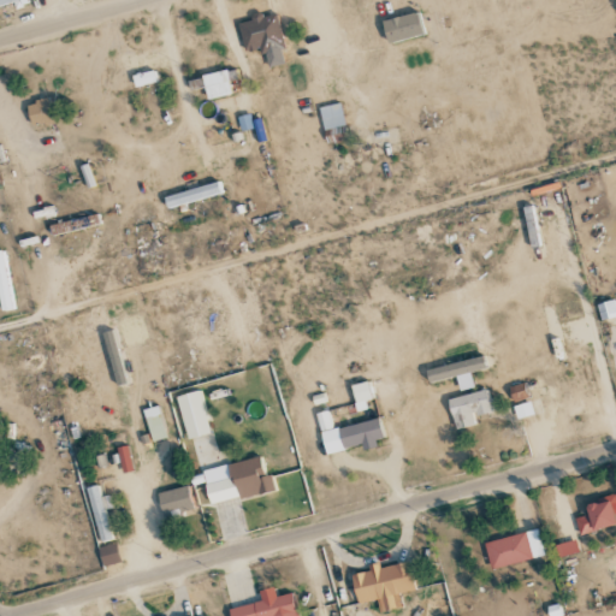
[(383,21),(388,43),(425,35),(420,12),(383,21)]
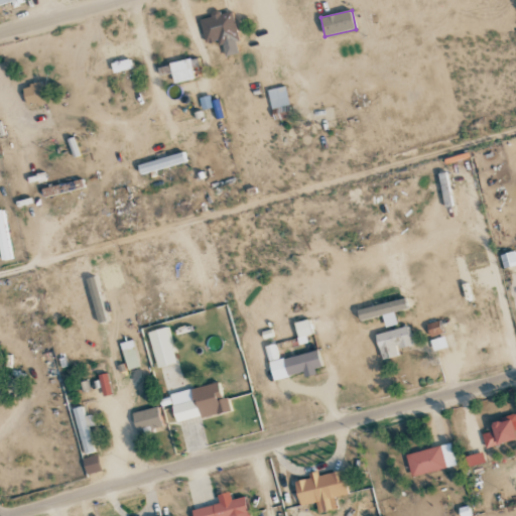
[(231,11),(200,18),(206,43),(220,39),(224,56),(241,52),(231,11)]
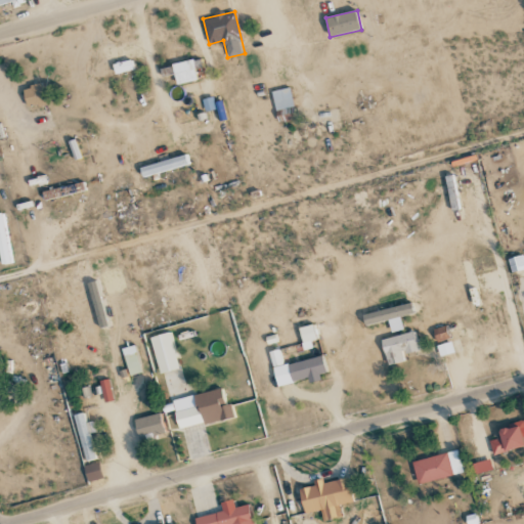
[(201,67),(200,58),(171,63),(175,85),(197,81),(194,68),(201,67)]
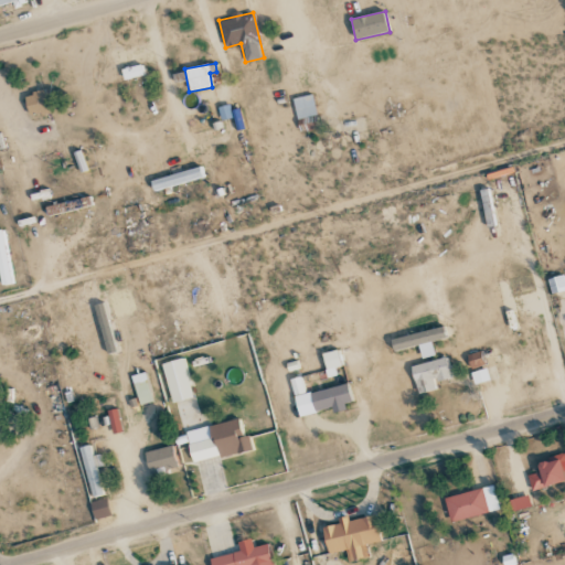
[(142,76),(141,65),(121,68),(124,80),(142,76)]
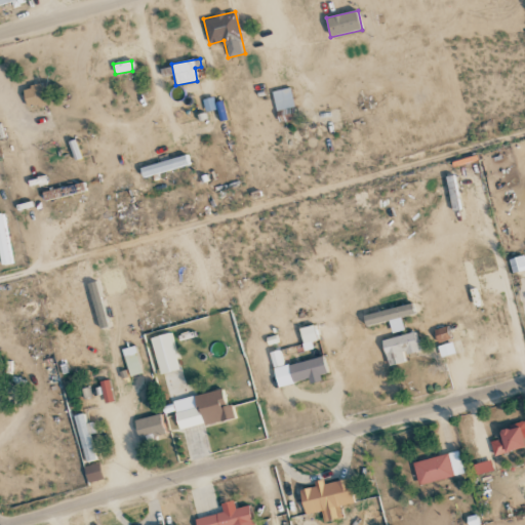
[(44,106),(41,84),(23,87),(26,108),(44,106)]
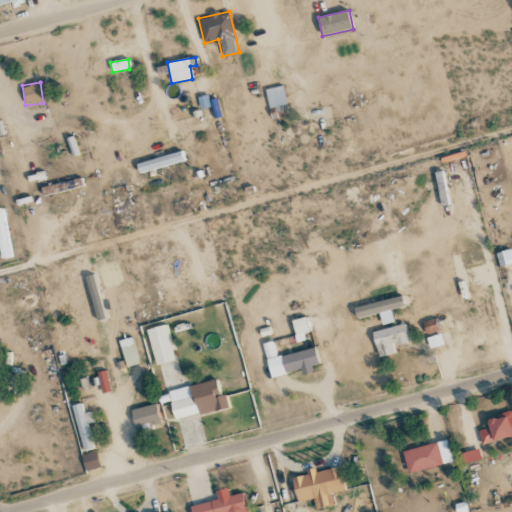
[(286,105),(283,86),(265,89),(269,109),(286,105)]
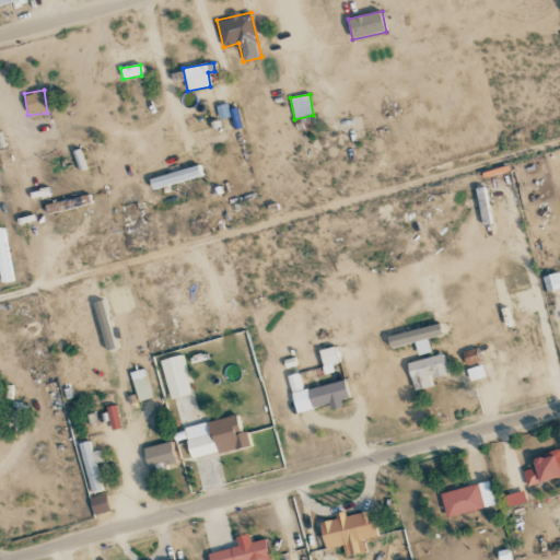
[(149,178),(152,189),(203,176),(200,165),(149,178)]
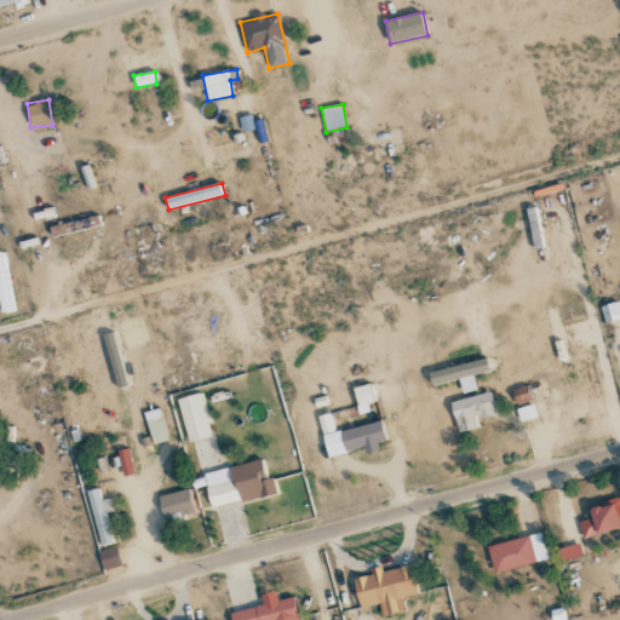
[(101,227),(99,217),(51,227),(53,236),(101,227)]
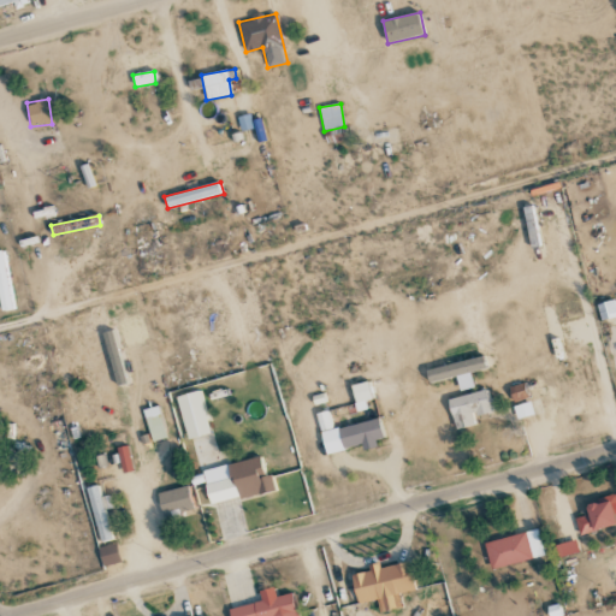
[(0,250),(0,311),(13,309),(6,250),(0,250)]
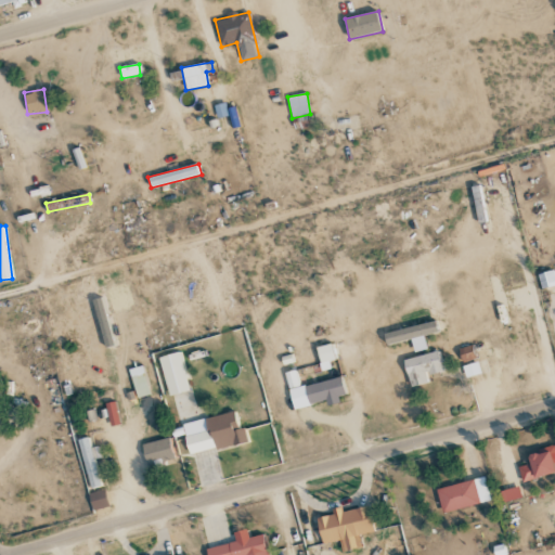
[(538,273),(541,288),(554,285),(554,276),(554,270),(538,273)]
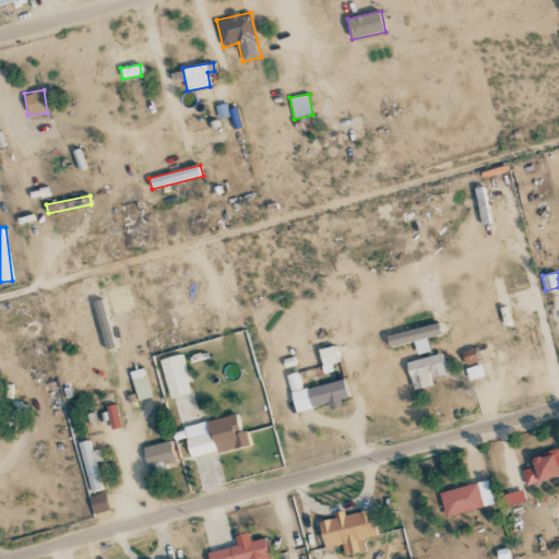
[(93,302),(105,351),(117,347),(104,299),(93,302)]
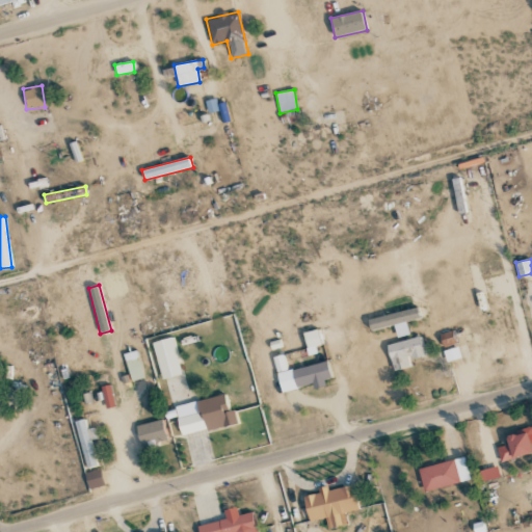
[(368,319),(370,330),(394,325),(397,338),(408,335),(405,321),(419,318),(417,309),(368,319)]
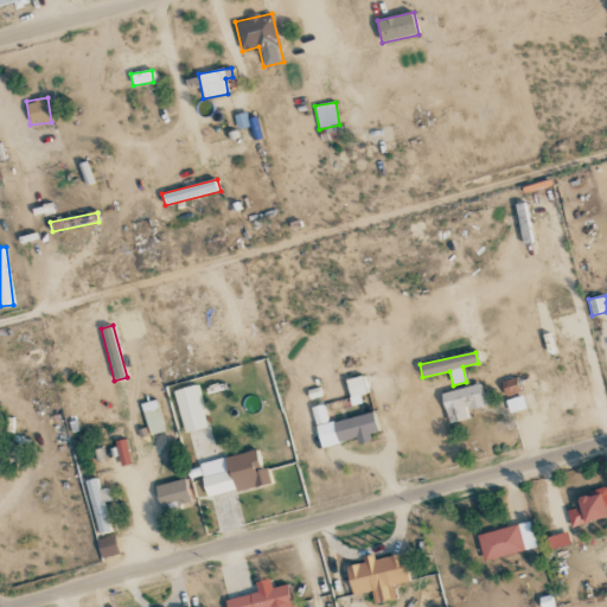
[(359,395),(366,393),(362,376),(345,379),(352,406),(362,403),(359,395)]
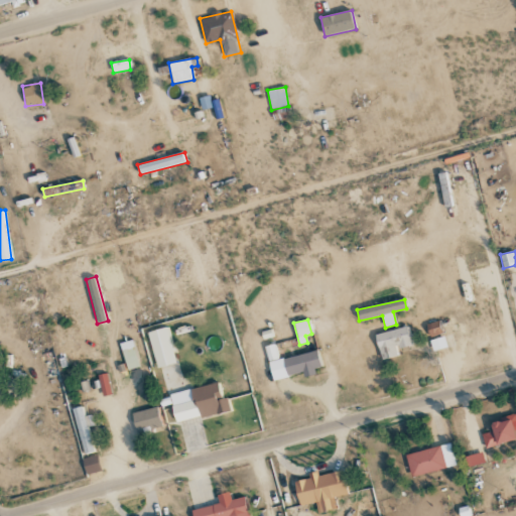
[(425,325),(429,338),(442,334),(439,320),(425,325)]
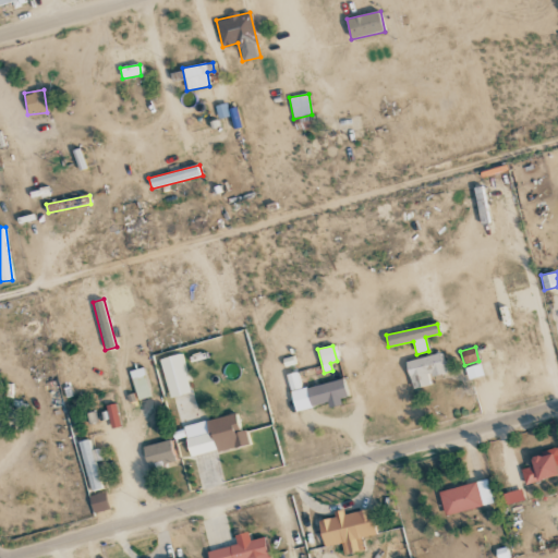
[(404,363),(413,390),(431,385),(429,378),(450,372),(447,361),(443,362),(439,353),(404,363)]
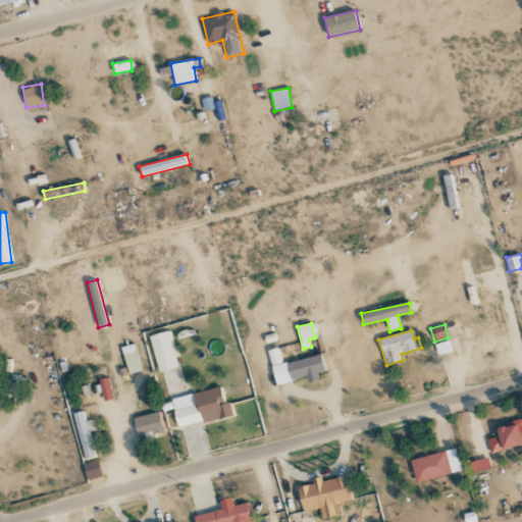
[(177,368),(170,331),(150,335),(157,372),(177,368)]
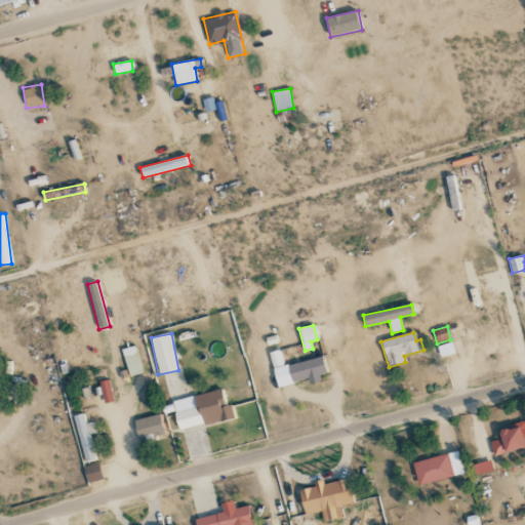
[(437,346),(439,357),(454,354),(452,342),(437,346)]
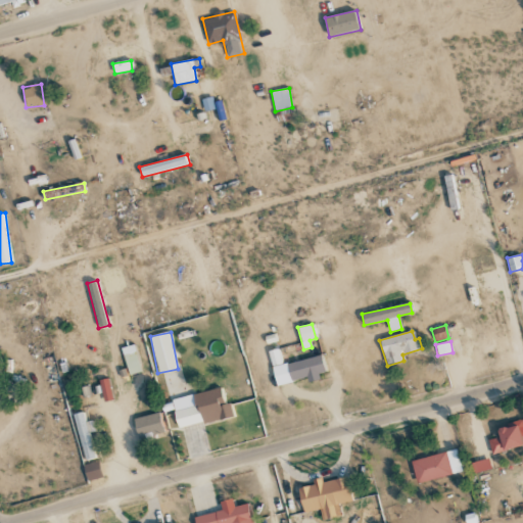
[(129,375),(141,372),(134,344),(122,347),(129,375)]
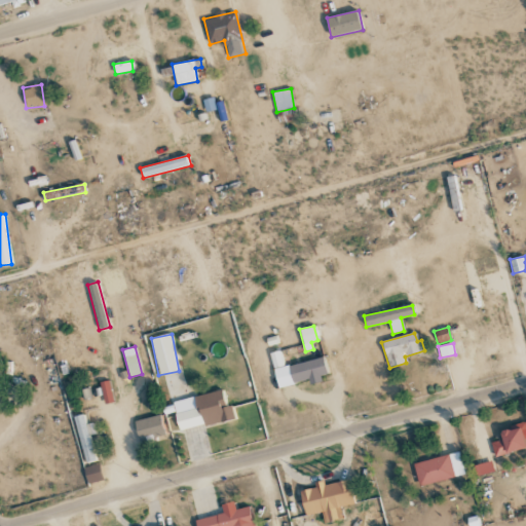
[(308,380),(308,382),(328,377),(323,357),(284,367),(279,351),(269,353),(278,387),(308,380)]
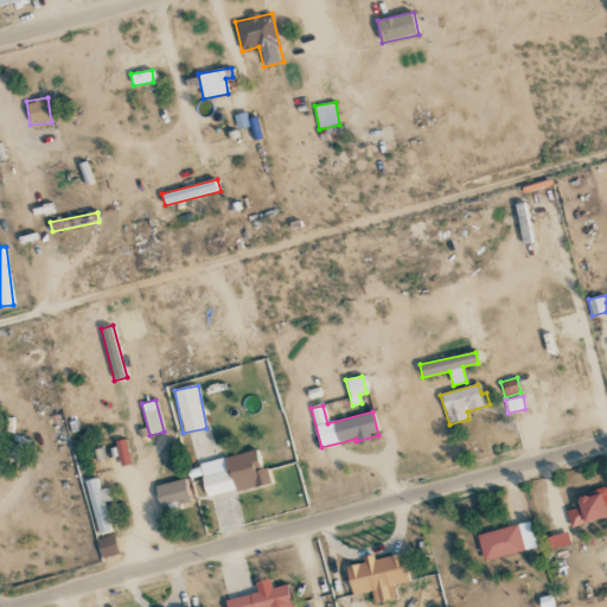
[(219,459),(212,427),(195,432),(196,436),(193,438),(196,445),(200,443),(202,448),(193,449),(197,464),(219,459)]
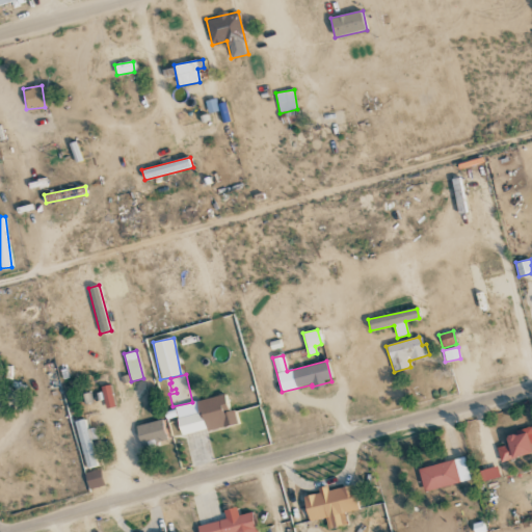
[(102,387),(106,408),(114,406),(110,384),(102,387)]
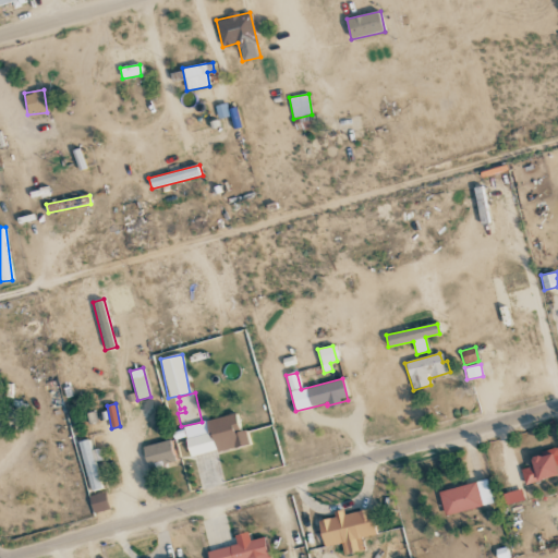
[(191,458),(250,445),(246,431),(240,432),(235,414),(183,427),(191,458)]
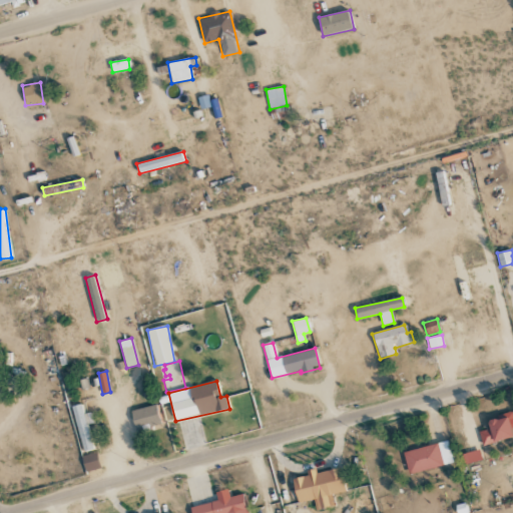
[(84,414),(81,404),(71,407),(84,452),(94,449),(87,424),(93,422),(90,413),(84,414)]
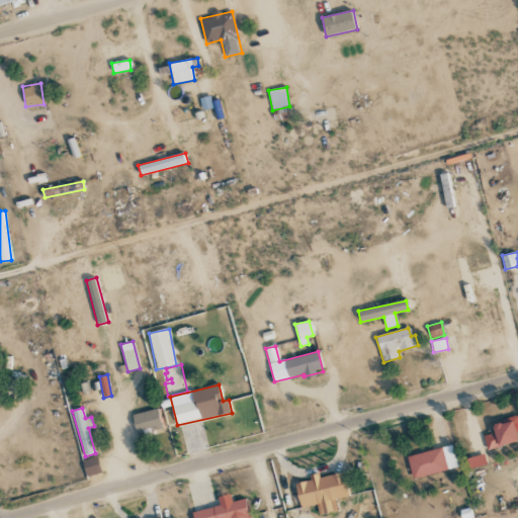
[(138,438),(164,431),(158,409),(132,415),(138,438)]
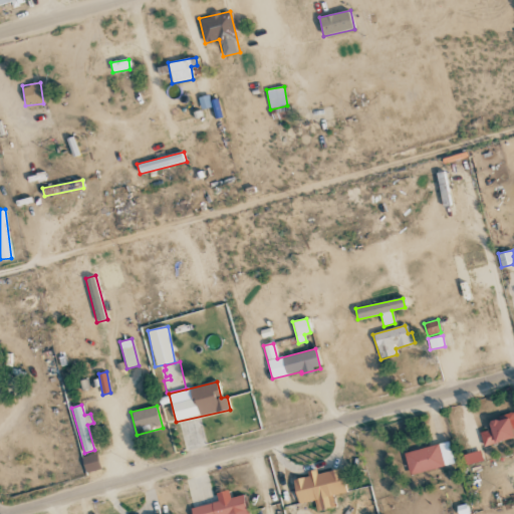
[(513,428),(513,413),(513,414),(488,421),(490,430),(480,433),(484,447),(513,439),(511,429),(513,428)]
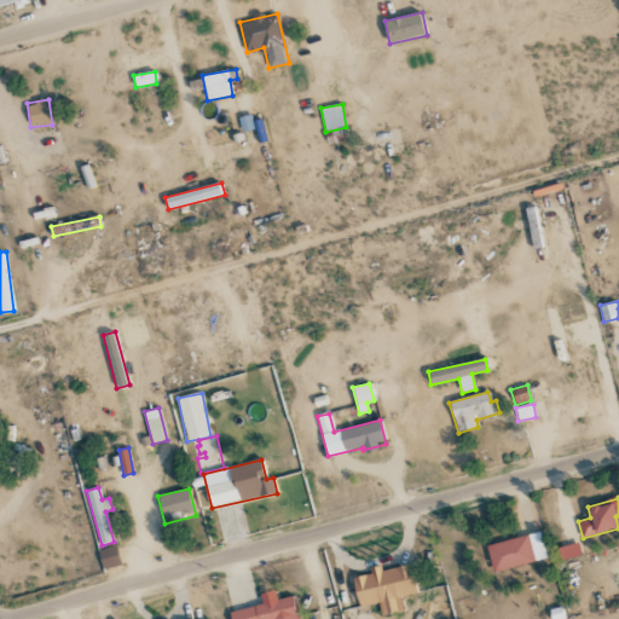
[(547,559),(541,532),(486,545),(492,572),(547,559)]
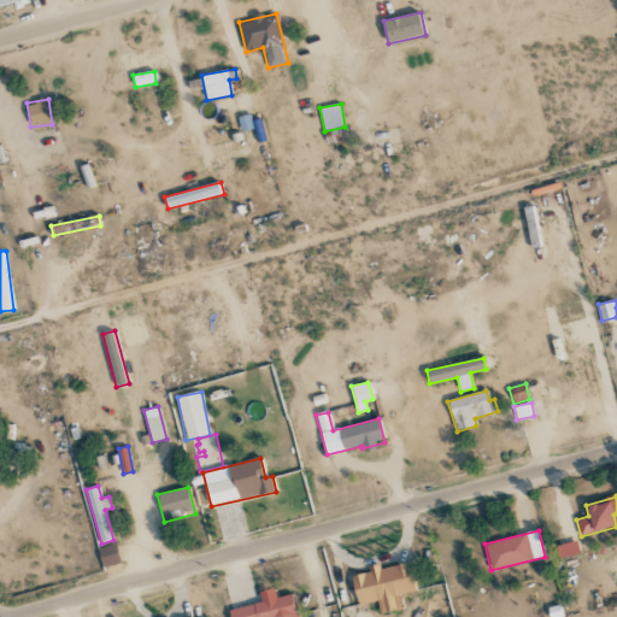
[(559,558),(580,553),(576,541),(556,546),(559,558)]
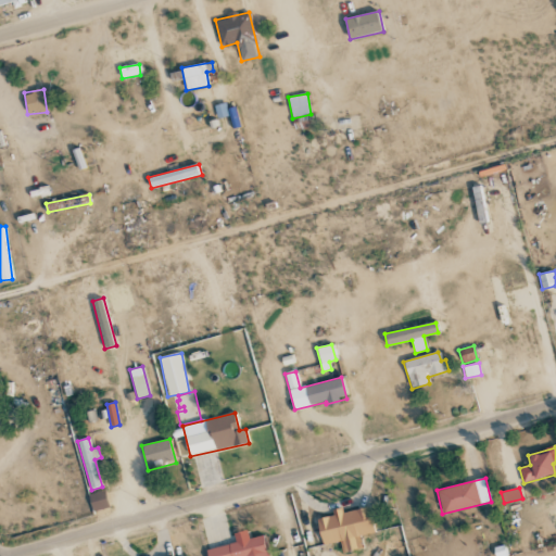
[(93,513),(110,507),(105,491),(88,495),(93,513)]
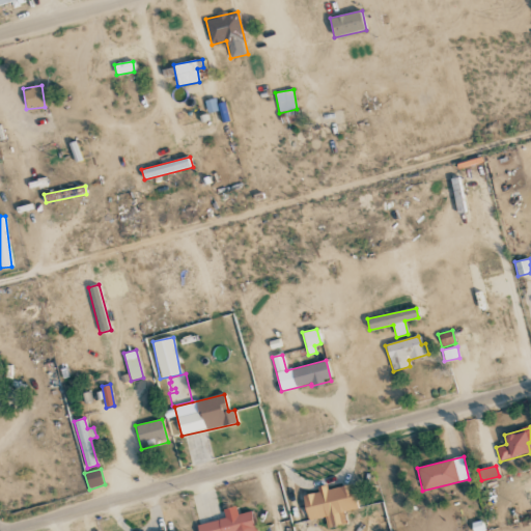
[(303,496),(308,521),(325,518),(327,528),(346,524),(344,511),(357,509),(352,483),(319,491),(319,492),(303,496)]
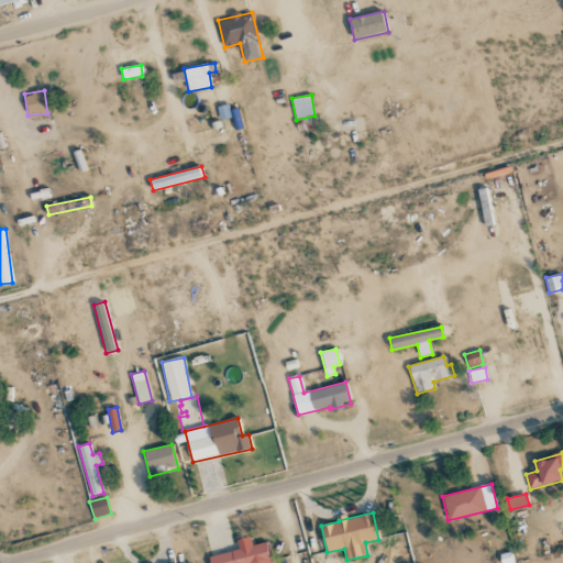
[(210,562),(272,562),(267,542),(253,545),(251,538),(238,540),(240,550),(209,556),(210,562)]
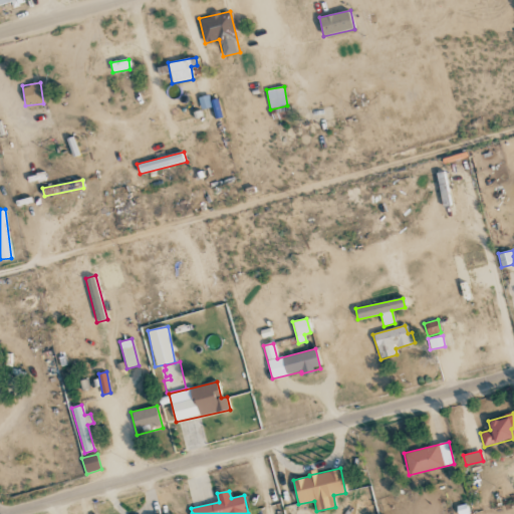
All buildings are outlined.
